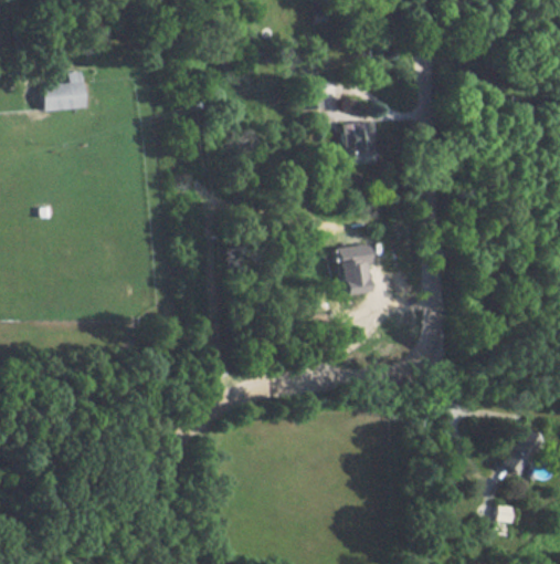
[(44,111),(86,108),(85,72),(71,72),(71,83),(43,85),(44,111)]
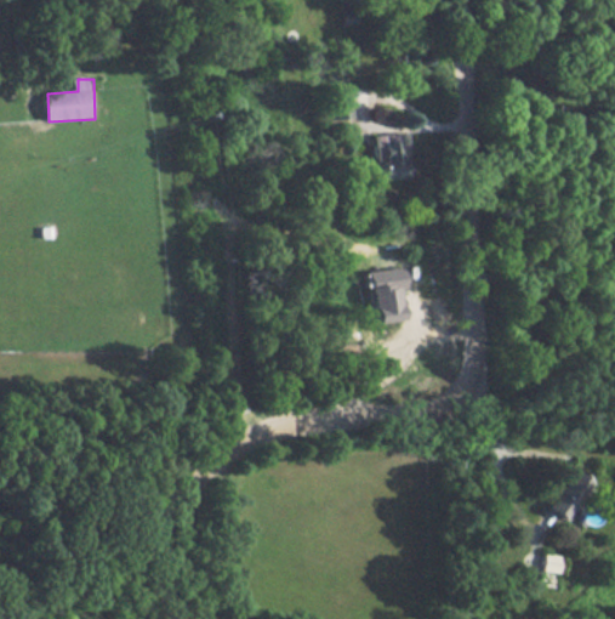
[(410,179),(409,143),(382,143),(383,179),(410,179)]
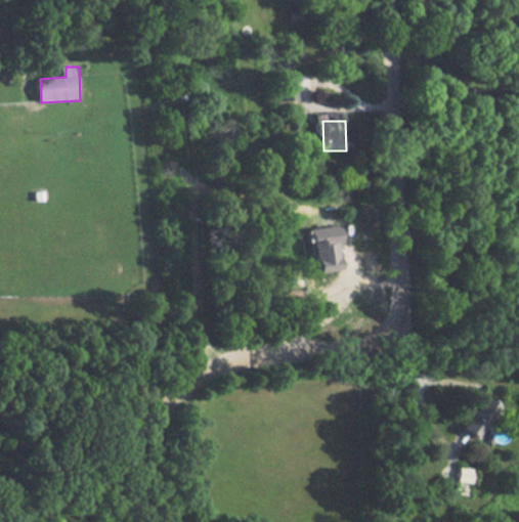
[(313,229),(316,273),(344,271),(341,227),(313,229)]
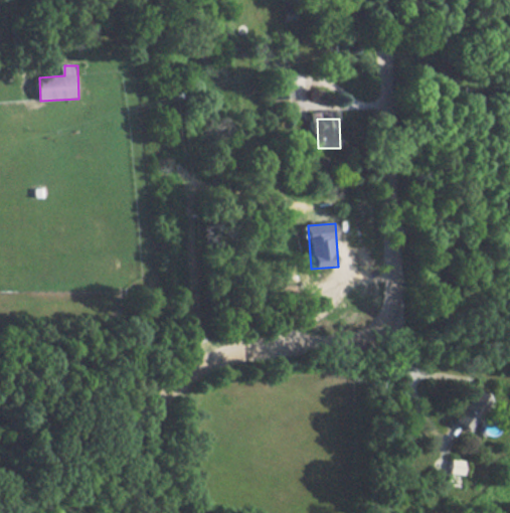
[(492,398),(476,389),(457,422),(473,432),(492,398)]
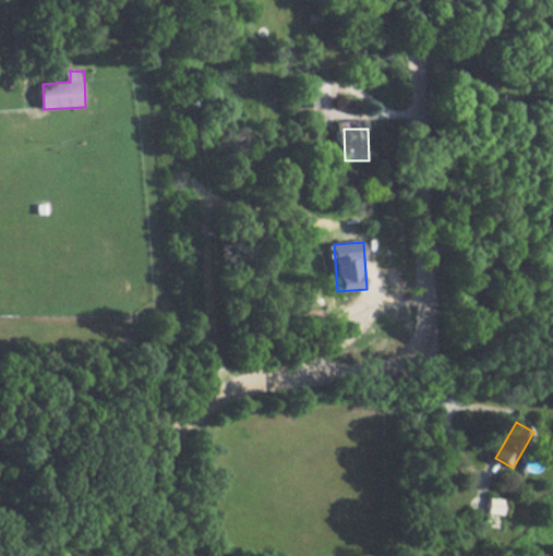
[(507,515),(508,499),(493,498),(492,514),(507,515)]
